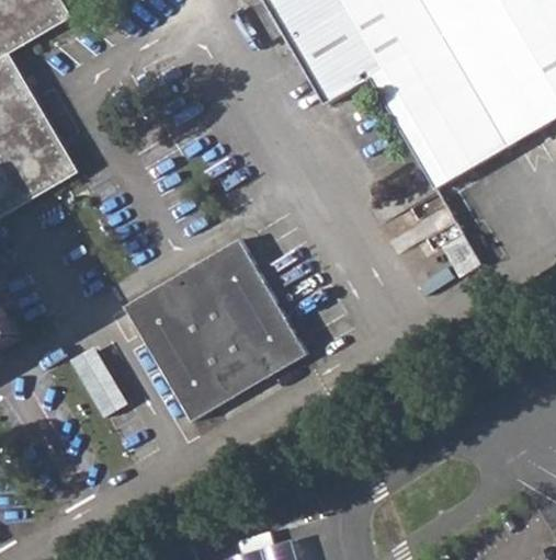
[(0,343),(13,336),(0,313),(0,217),(77,173),(8,55),(70,16),(59,0),(0,0),(0,343)]
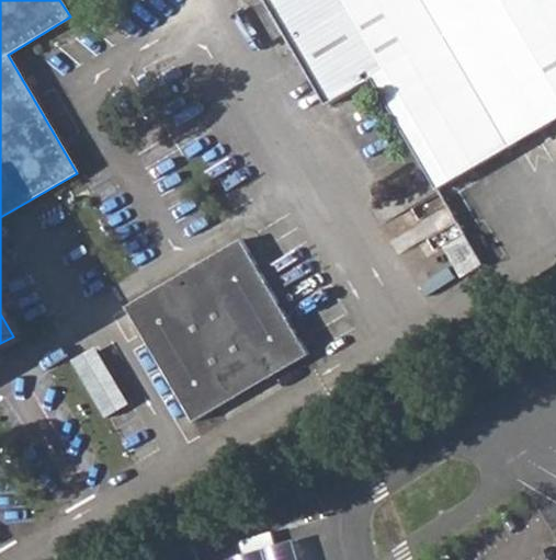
[(555,120),(555,0),(263,0),(326,104),(369,80),(398,130),(377,141),(396,174),(417,161),(435,193),(555,120)]
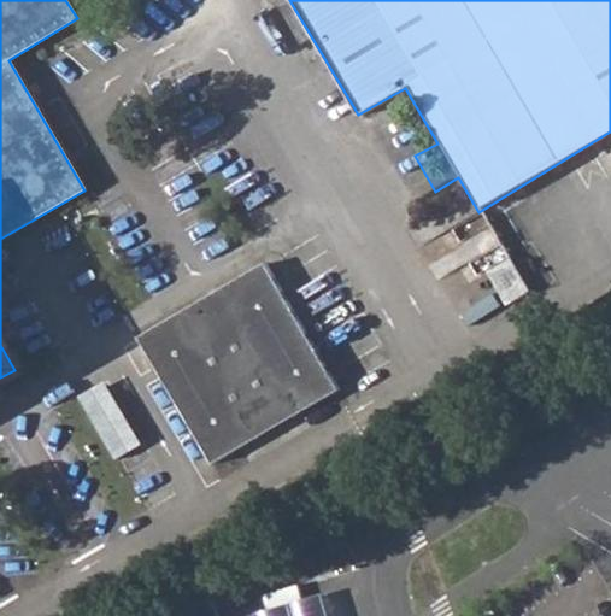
[(483,271),(504,305),(526,292),(506,258),(483,271)]
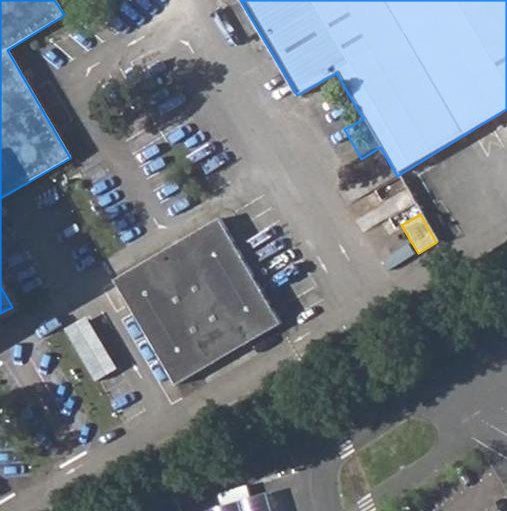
[(113,279),(176,384),(280,325),(217,220),(113,279)]
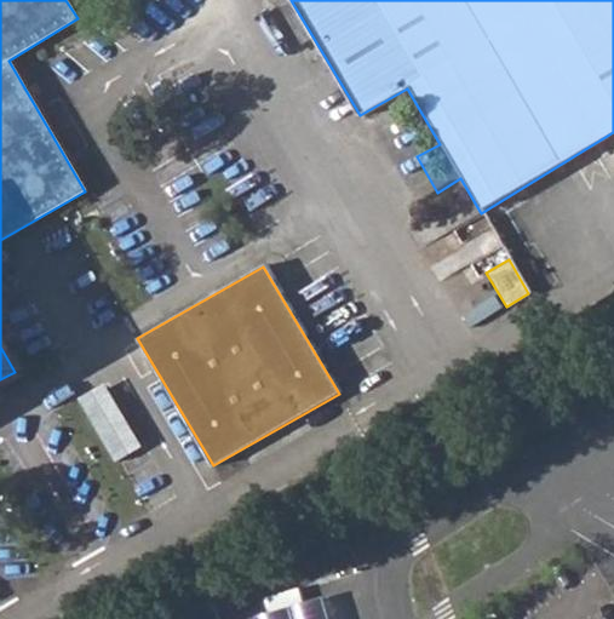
[(104,382),(78,396),(114,462),(141,446),(104,382)]
